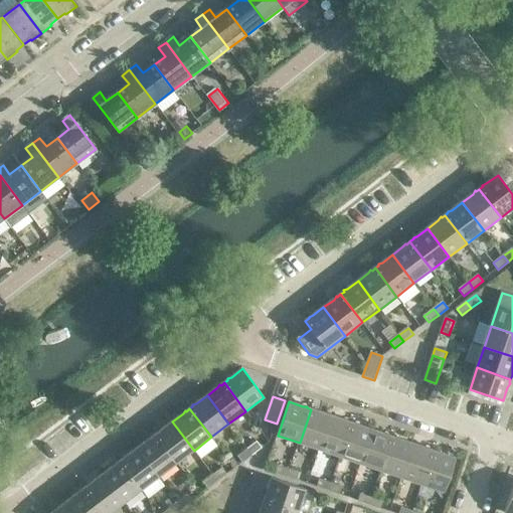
[(315,410),(311,409),(300,443),(320,450),(331,416),(319,411),(316,409),(315,410)]
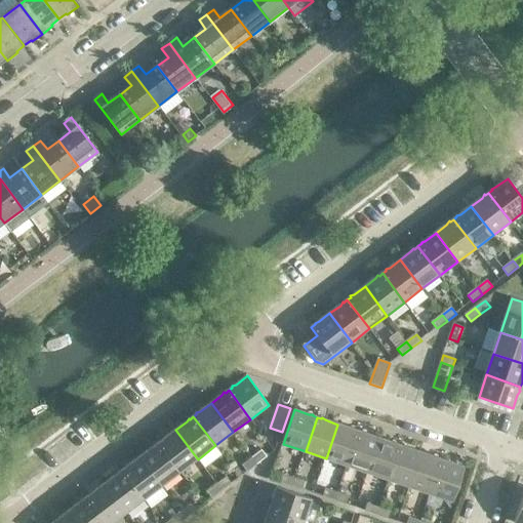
[(351,429),(337,425),(326,458),(347,466),(359,432),(355,430),(355,429),(351,429)]
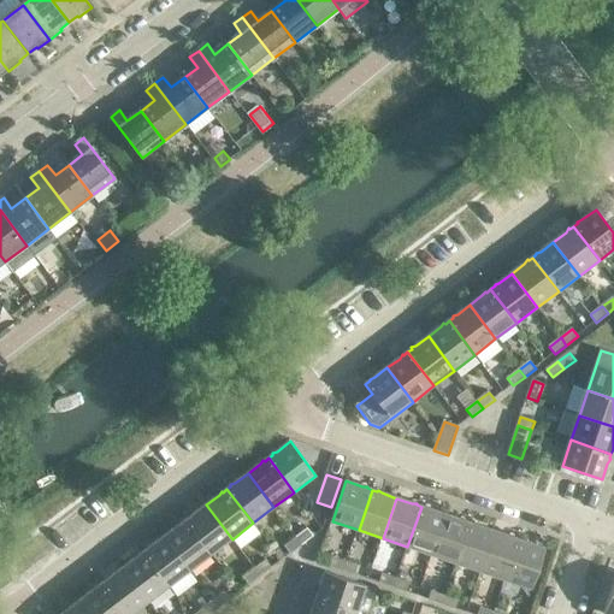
[(232,539),(206,505),(194,514),(189,515),(189,518),(186,521),(211,555),(232,539)]
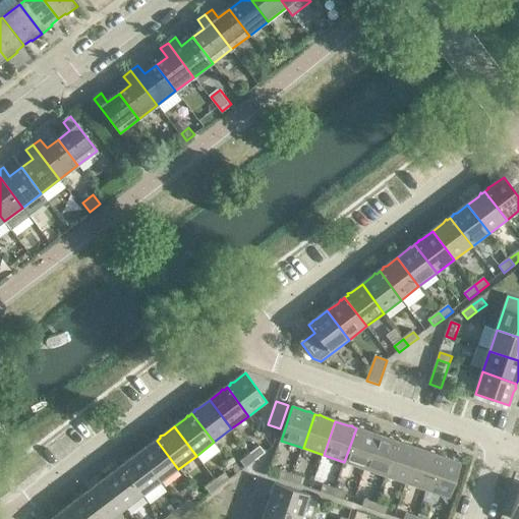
[(360,429),(356,428),(344,462),(365,469),(377,435),(364,430),(361,428),(360,429)]
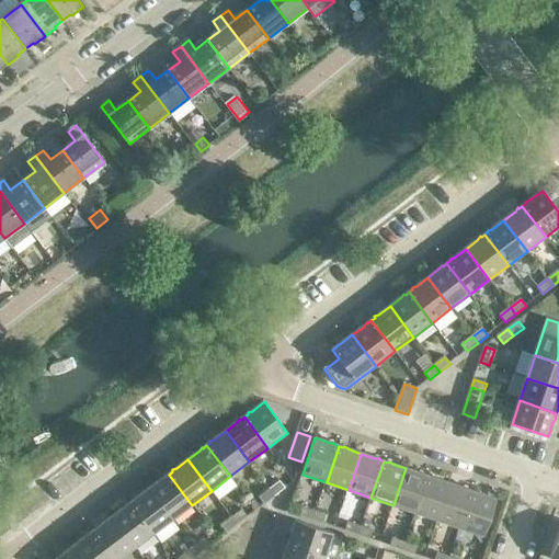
[(420,474),(406,468),(394,505),(415,513),(429,476),(424,475),(424,474),(420,474)]
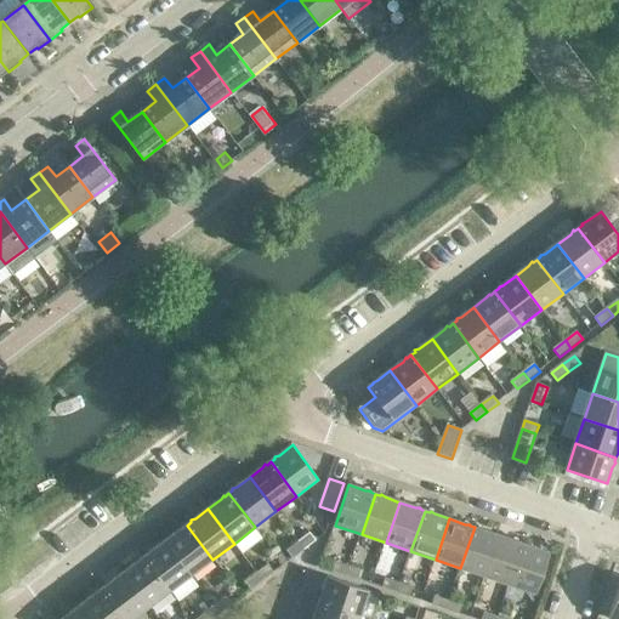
[(213,560),(187,526),(182,528),(181,527),(179,532),(165,541),(192,575),(213,560)]
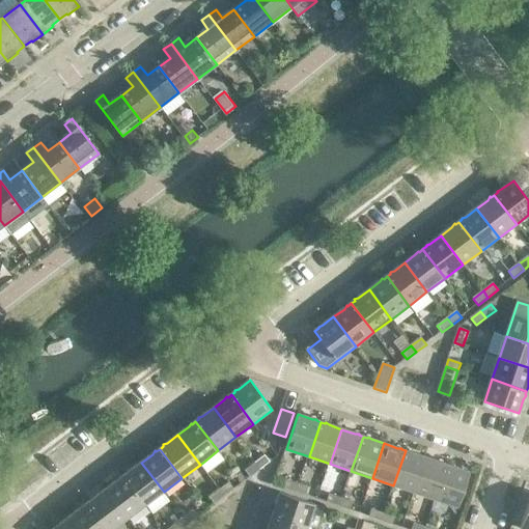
[(409,452),(406,450),(393,485),(415,493),(426,457),(414,453),(410,451),(409,452)]
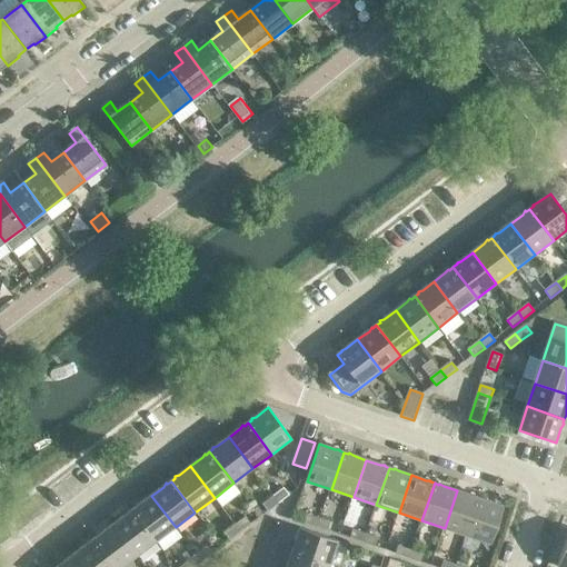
[(285,489),(274,497),(279,504),(290,496),(285,489)]
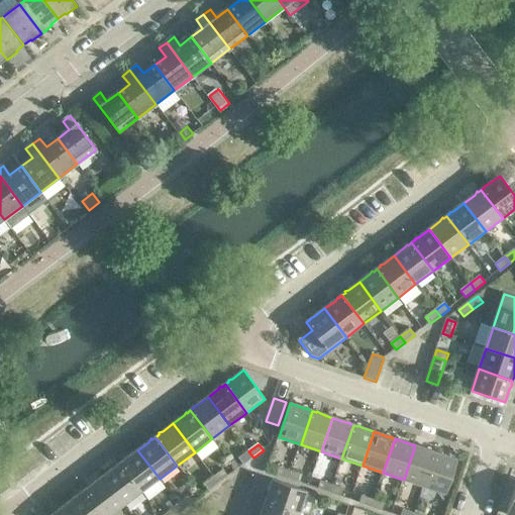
[(427,450),(415,445),(404,480),(424,487),(435,452),(432,451),(432,450),(427,450)]
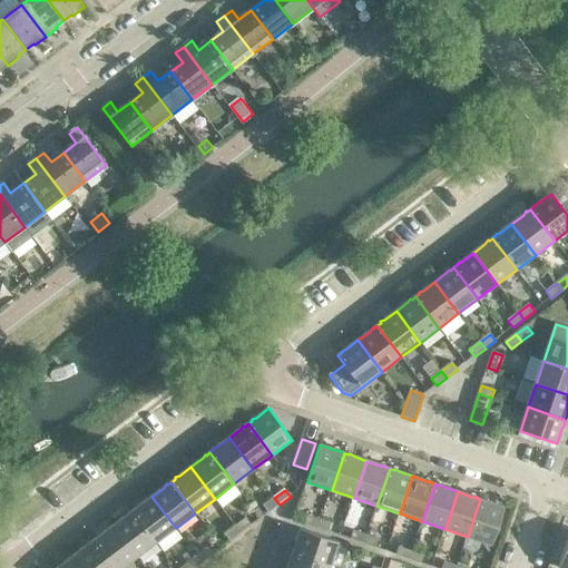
[(176,528),(152,497),(140,506),(136,507),(136,508),(133,511),(156,542),(176,528)]
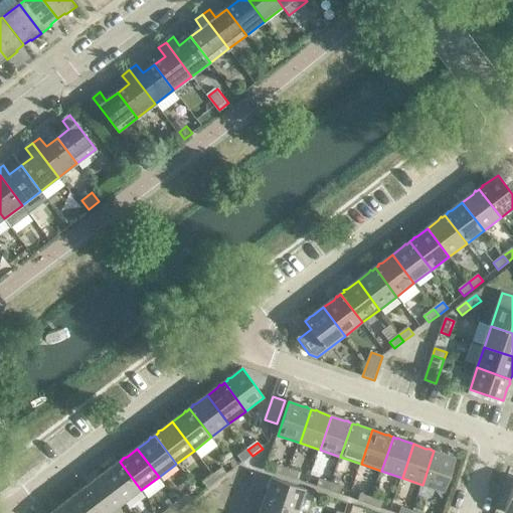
[(252,456),(247,450),(238,457),(243,464),(252,456)]
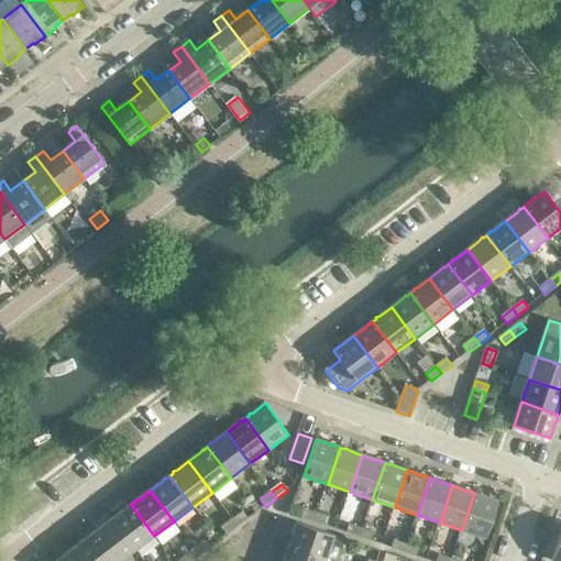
[(479,495),(474,493),(462,530),(485,538),(498,502),(484,496),(480,494),(479,495)]
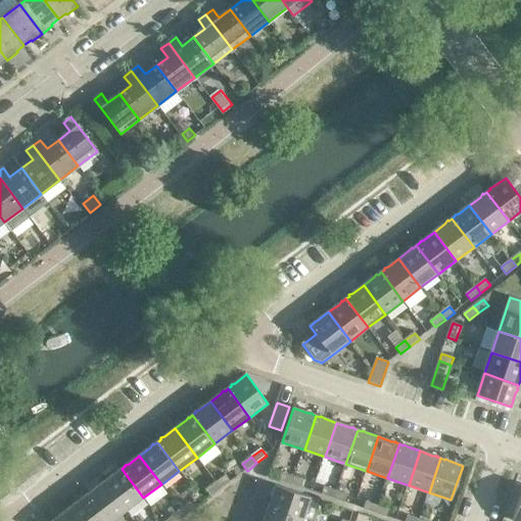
[(143,498),(122,469),(119,471),(116,471),(114,474),(104,482),(126,511),(143,498)]
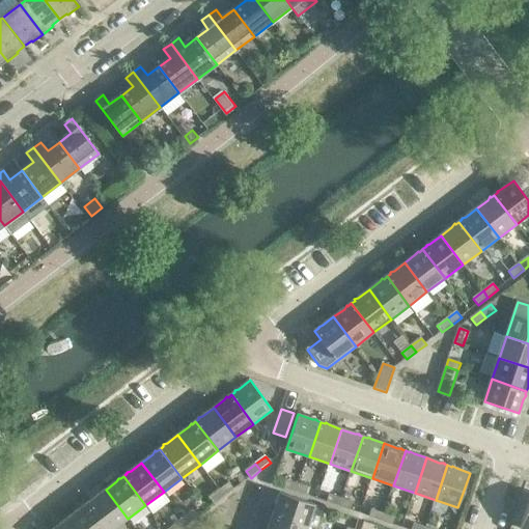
[(287,480),(284,488),(297,492),(299,484),(287,480)]
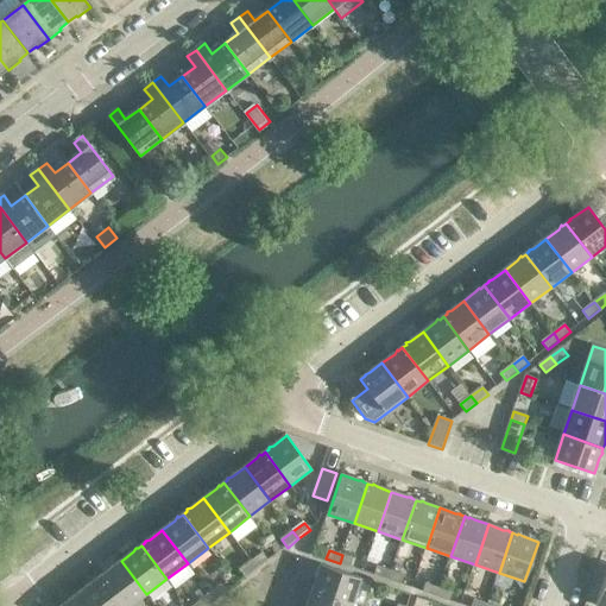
[(263,554),(252,562),(258,569),(269,561),(263,554)]
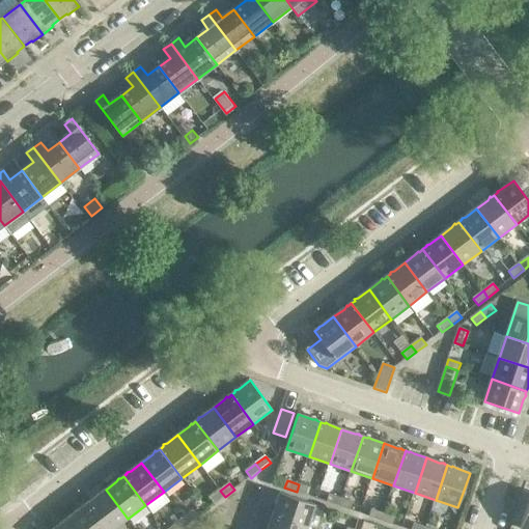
[(311,489),(299,484),(297,492),(308,496),(311,489)]
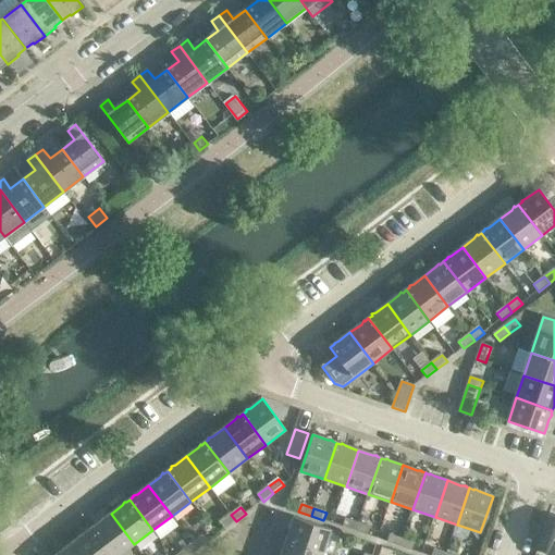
[(120,554),(134,544),(111,514),(99,522),(95,523),(96,526),(93,528),(112,554),(120,554)]
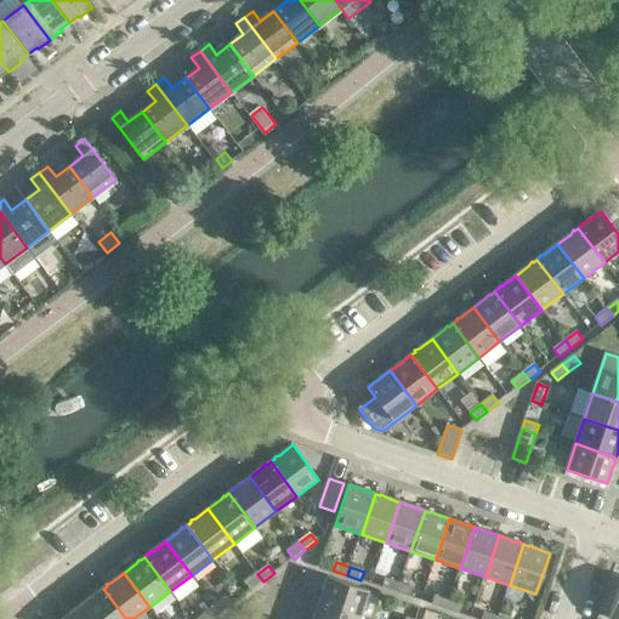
[(263,581),(257,574),(245,583),(251,591),(263,581)]
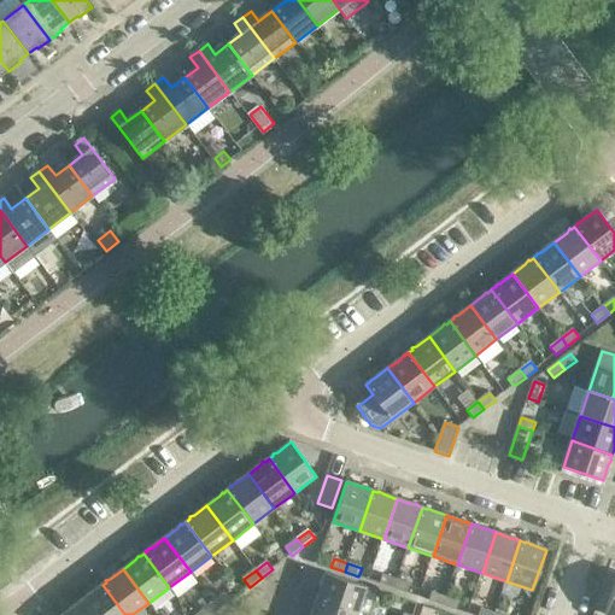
[(367,587),(326,574),(321,590),(317,593),(318,595),(317,599),(357,614),(367,587)]
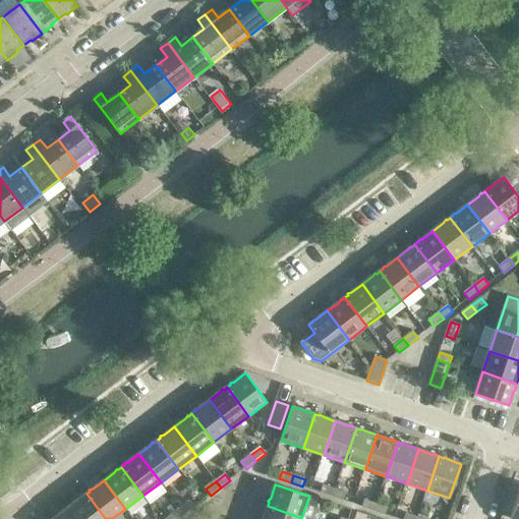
[(324,485),(321,493),(333,497),(335,489),(324,485)]
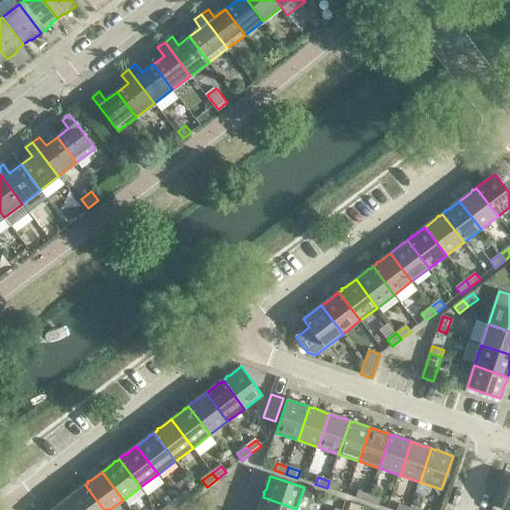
[(341,485),(329,481),(327,488),(338,492),(341,485)]
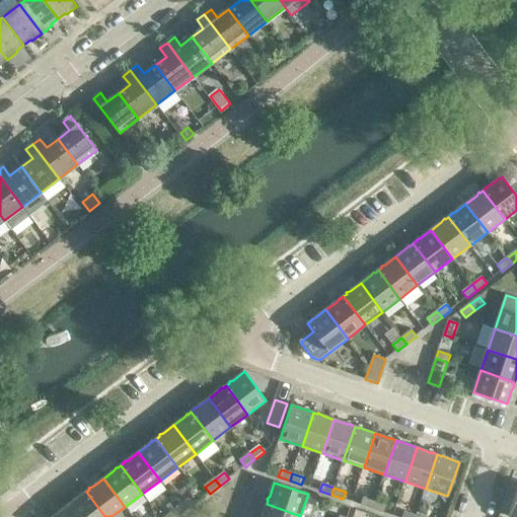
[(104,516),(86,492),(82,494),(81,494),(79,497),(68,505),(76,516),(104,516)]
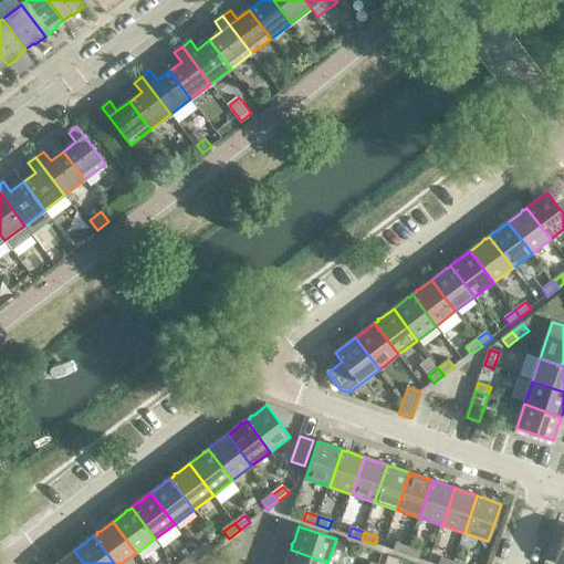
[(397,543),(394,552),(407,555),(409,547),(397,543)]
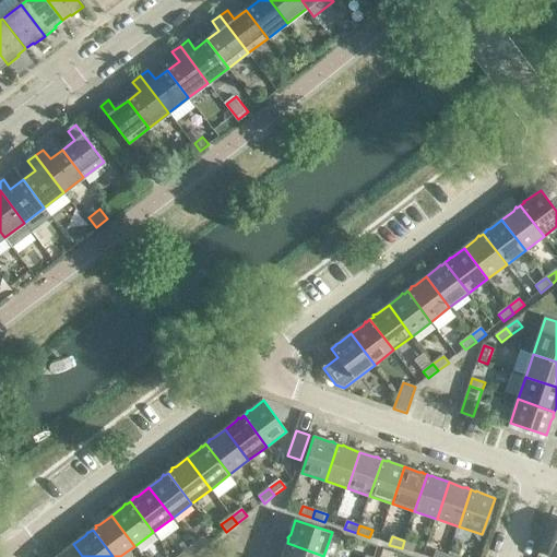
[(204,537),(193,546),(199,553),(209,545),(204,537)]
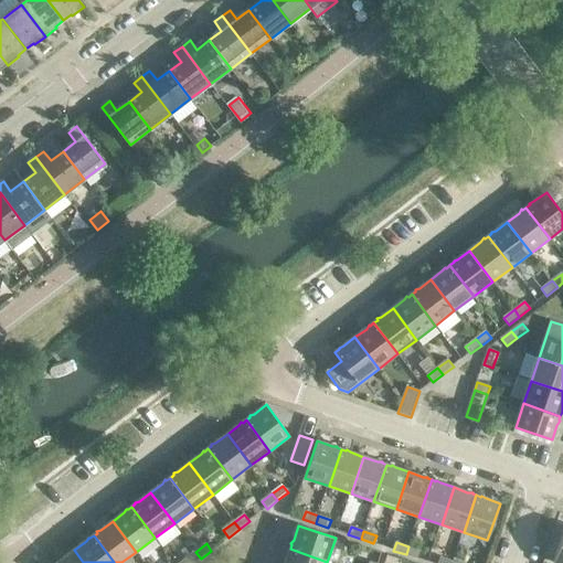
[(421,551),(409,546),(406,554),(418,559),(421,551)]
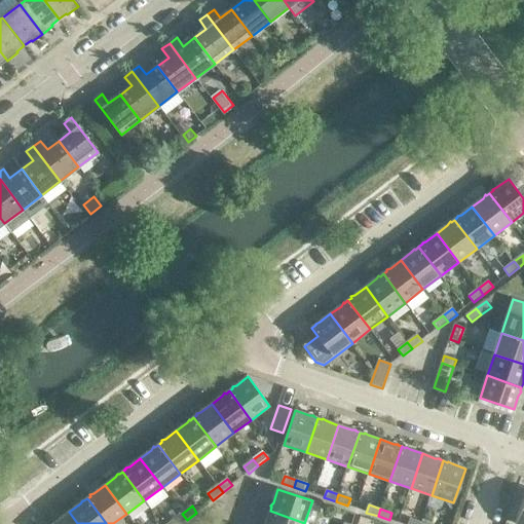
[(304,523),(270,511),(269,515),(267,515),(267,519),(265,523),(304,523)]
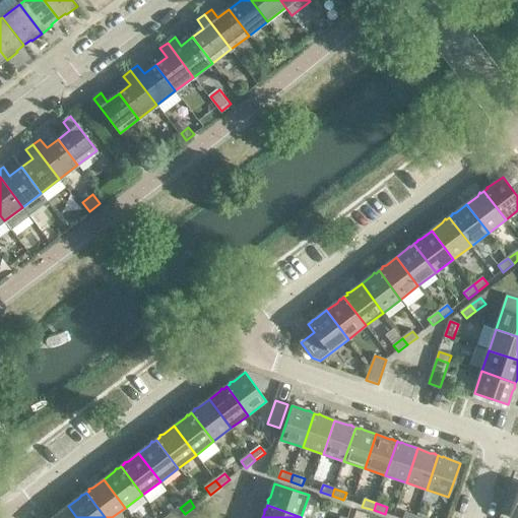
[(76,517),(68,506),(58,514),(54,515),(54,517),(76,517)]
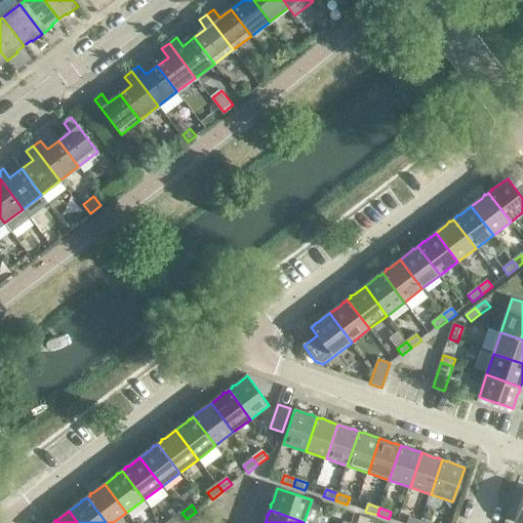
[(182,522),(187,519),(182,513),(171,520),(173,522),(182,522)]
